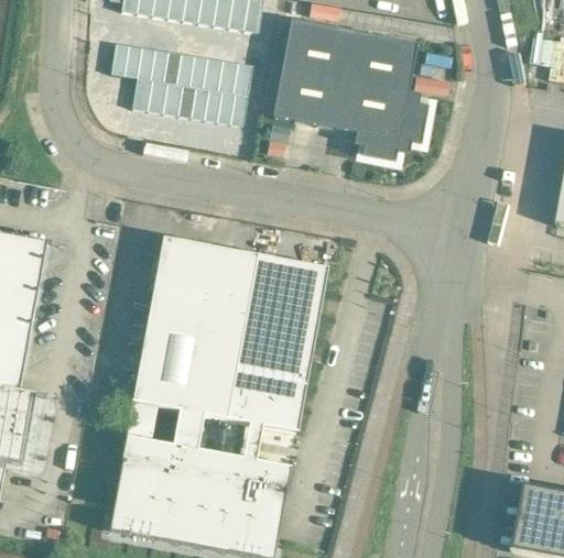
[(122,0),(122,1),(120,10),(136,12),(137,0),(122,0)]
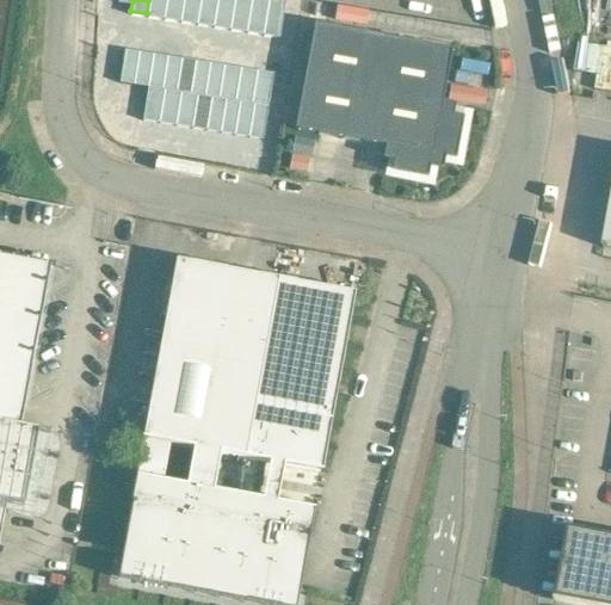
[(148,0),(147,13),(164,16),(165,0),(148,0)]
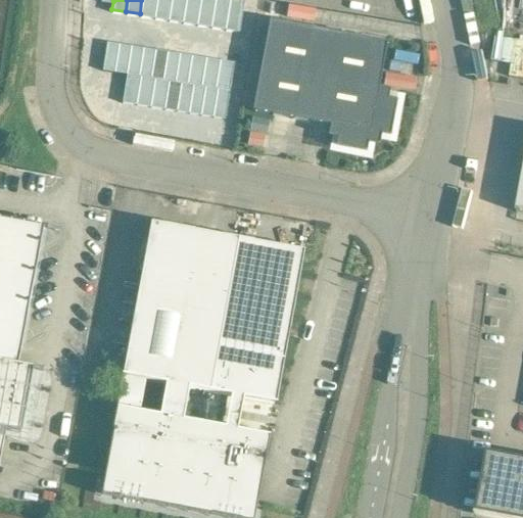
[(141,0),(140,13),(154,15),(156,0),(141,0)]
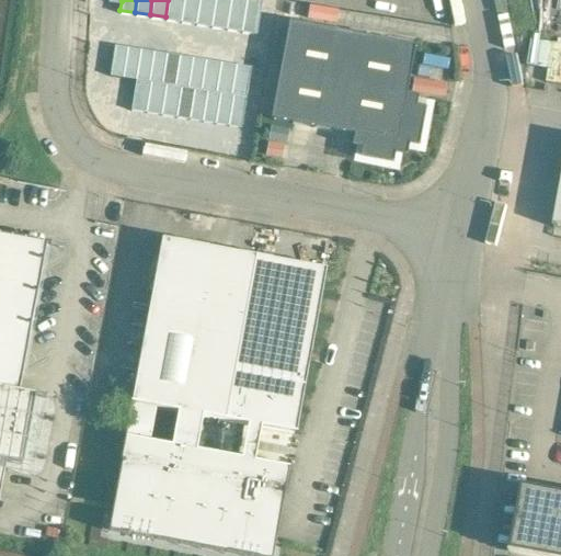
[(168,0),(165,16),(181,20),(183,0),(168,0)]
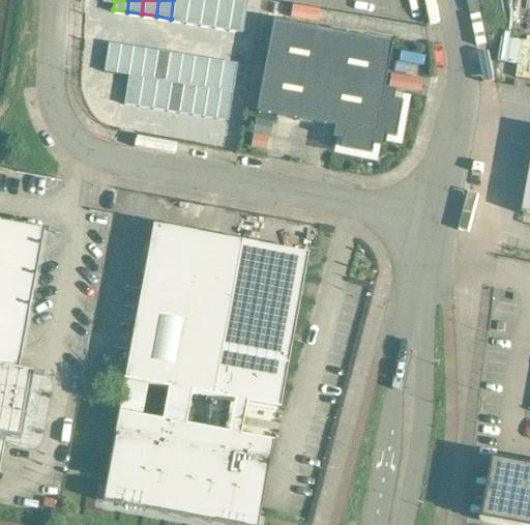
[(173,0),(171,19),(185,21),(187,0),(173,0)]
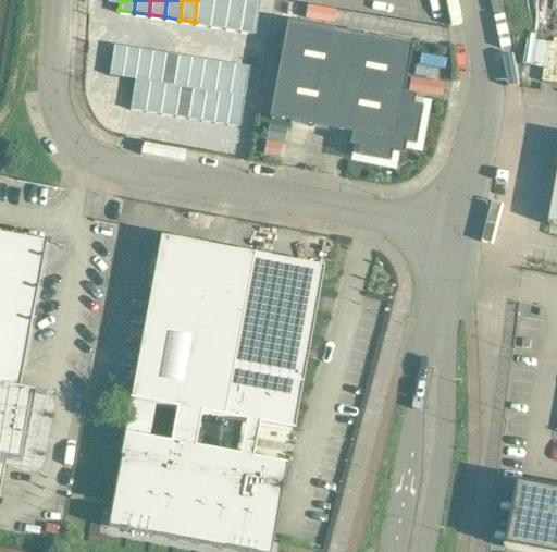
[(197,0),(195,22),(209,24),(212,0),(197,0)]
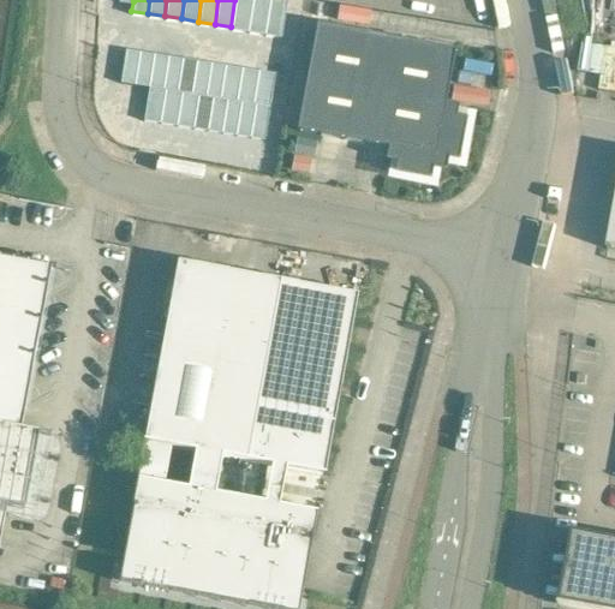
[(234,0),(231,27),(248,29),(251,0),(234,0)]
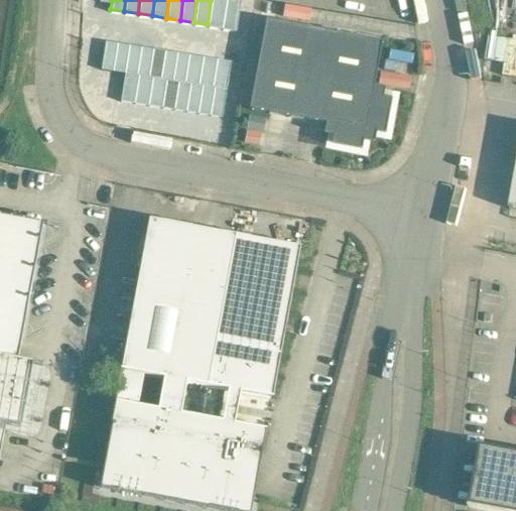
[(211,0),(208,24),(222,27),(226,0),(211,0)]
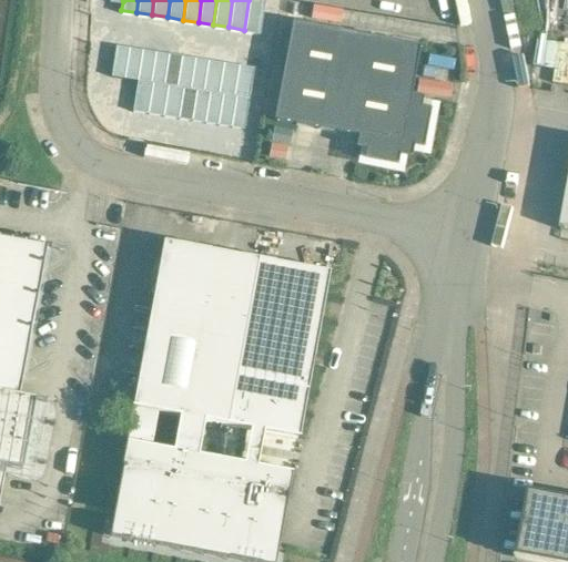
[(249,0),(244,30),(260,32),(265,0),(249,0)]
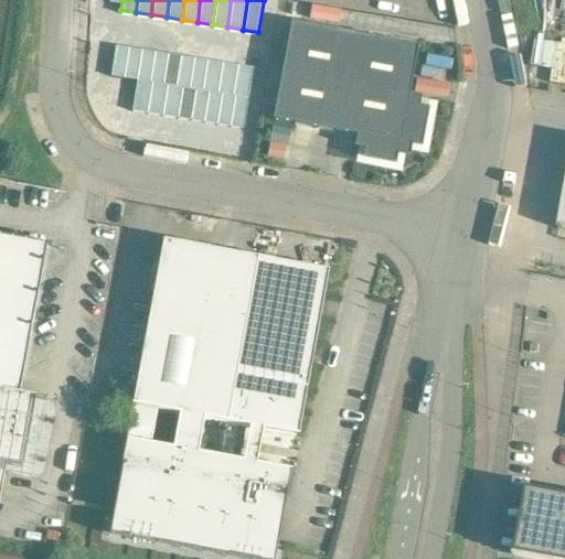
[(417,43),(290,19),(272,117),(355,132),(353,144),(364,146),(362,156),(395,162),(397,152),(409,154),(412,142),(420,144),(428,105),(418,104),(420,93),(408,90),(417,43)]
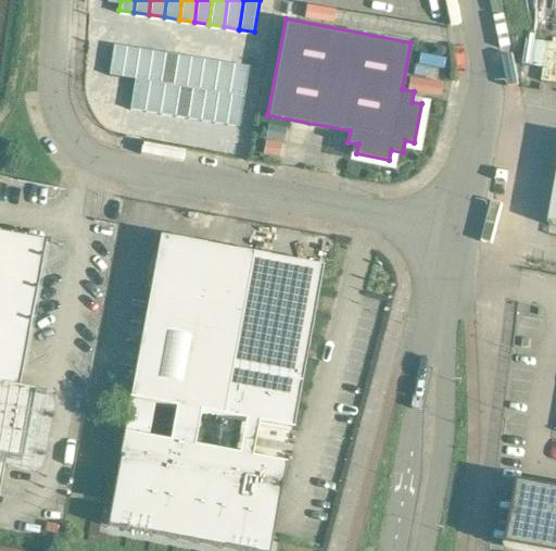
[(113,41),(109,72),(122,74),(126,44),(113,41)]
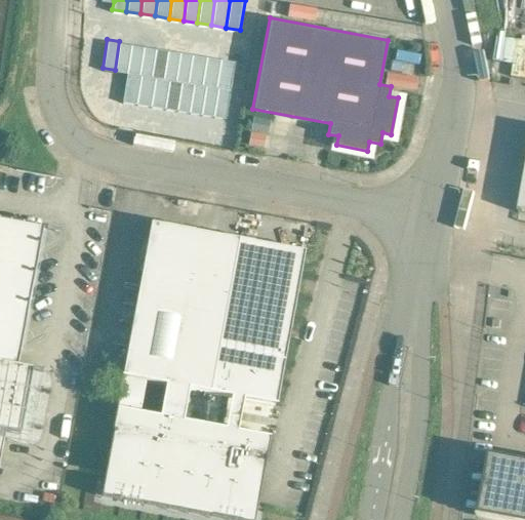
[(119,41),(115,70),(127,72),(131,43),(119,41)]
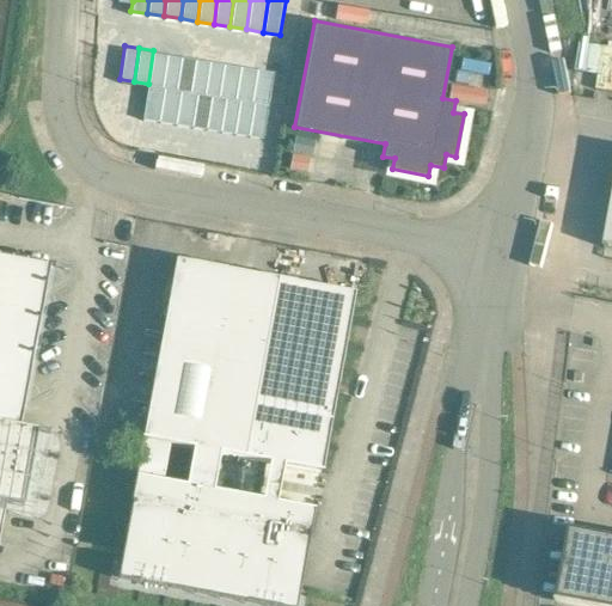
[(153,50),(148,84),(163,86),(167,53),(153,50)]
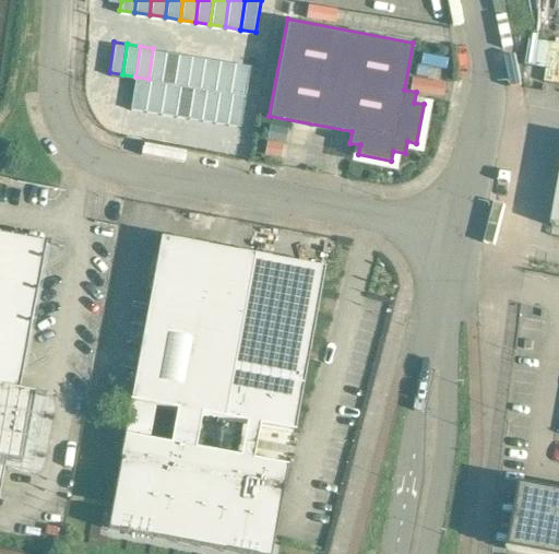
[(153,48),(149,79),(150,79),(161,81),(166,50),(153,48)]
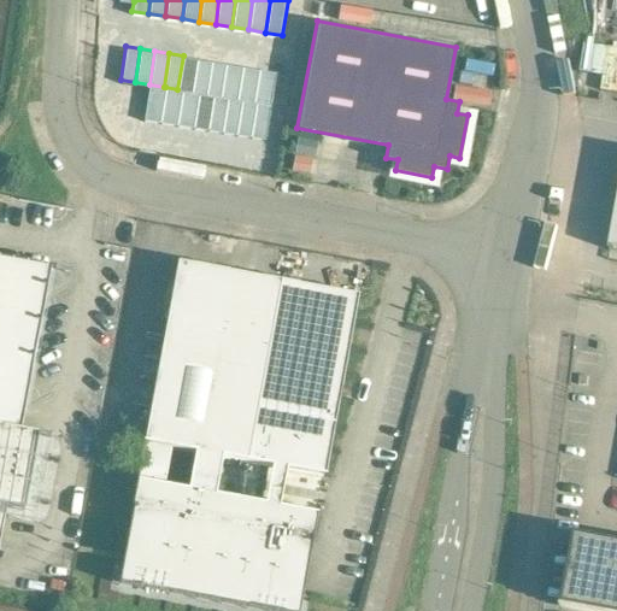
[(183,56),(177,89),(182,89),(192,92),(198,58),(183,56)]
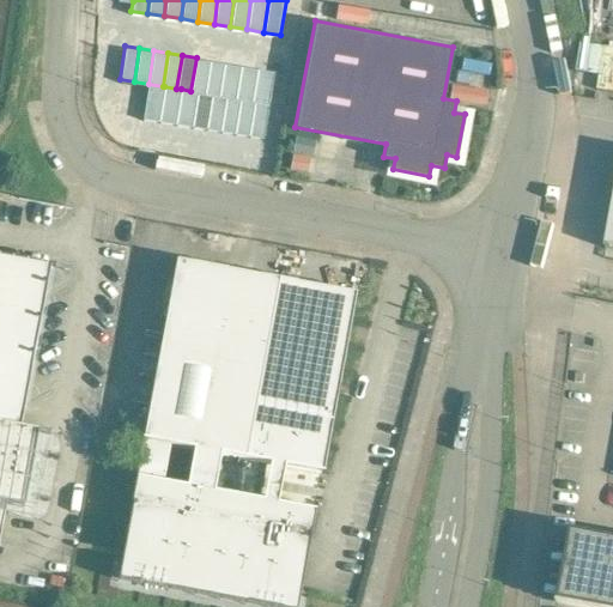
[(196,58),(190,91),(198,92),(205,92),(211,60),(196,58)]
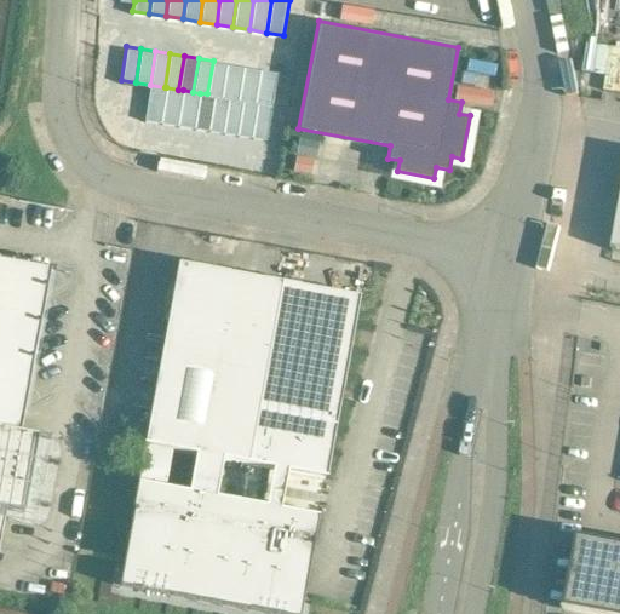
[(213,61),(207,93),(214,95),(222,97),(227,63),(213,61)]
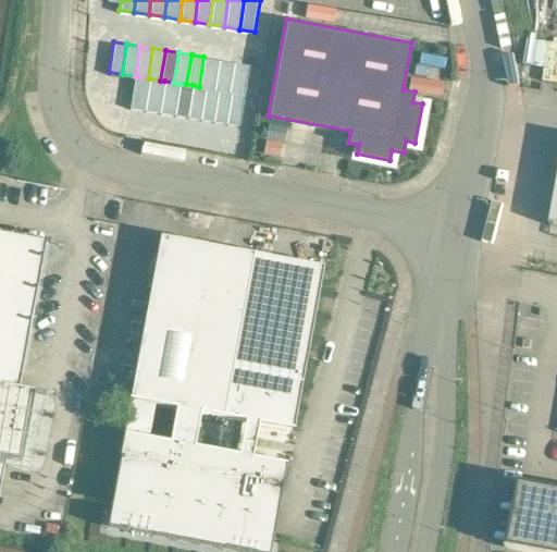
[(203,57),(199,87),(206,87),(214,89),(219,59),(203,57)]
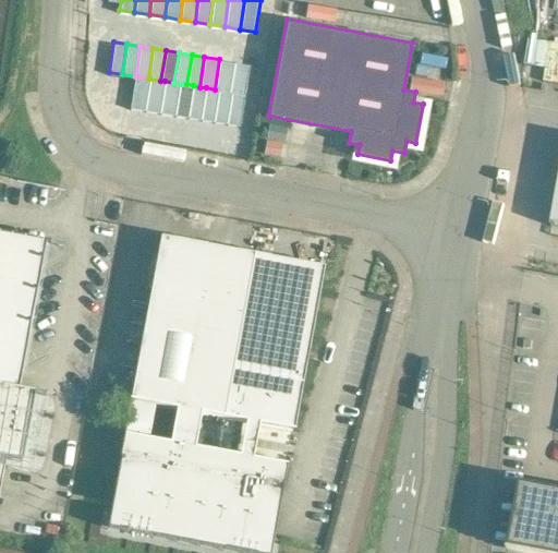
[(219,59),(215,89),(219,89),(230,92),(234,61),(219,59)]
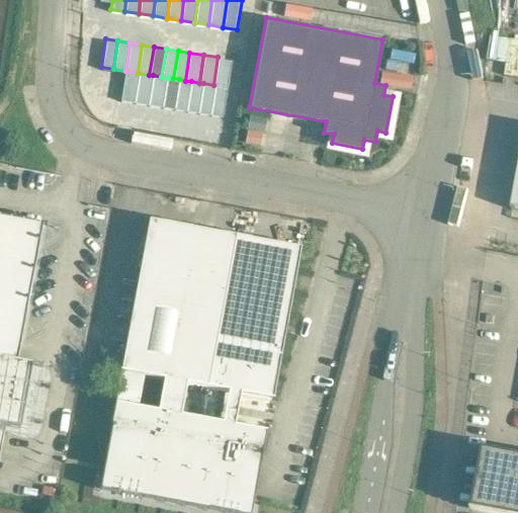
[(218,57),(213,85),(216,85),(227,87),(232,59),(218,57)]
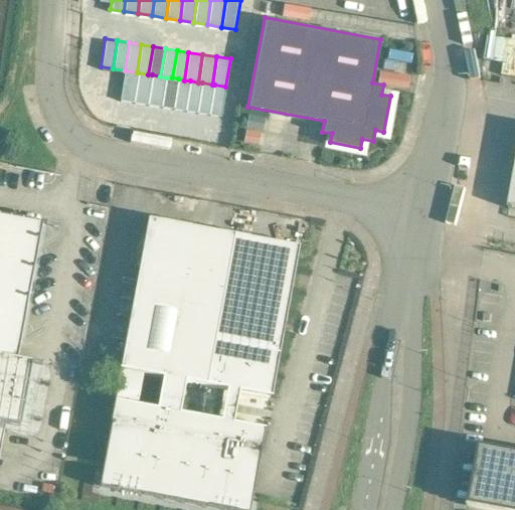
[(125,70),(120,99),(134,101),(138,72),(137,72),(125,70)]
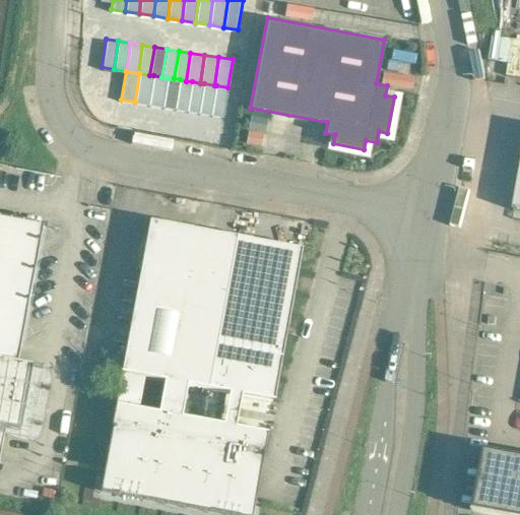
[(139,73),(135,102),(149,104),(153,75),(149,75),(139,73)]
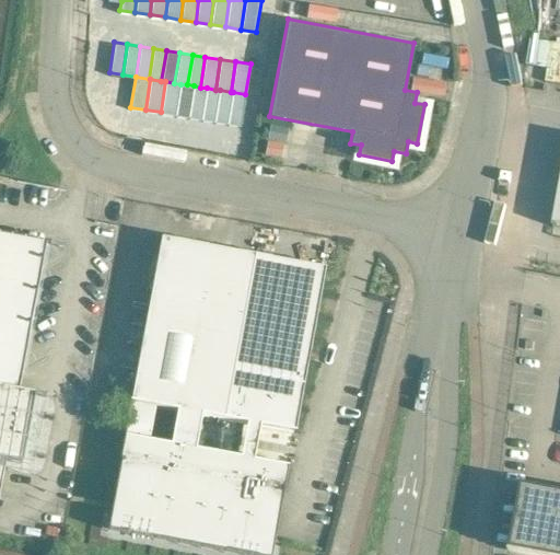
[(165,81),(161,112),(176,114),(181,84),(174,83),(165,81)]
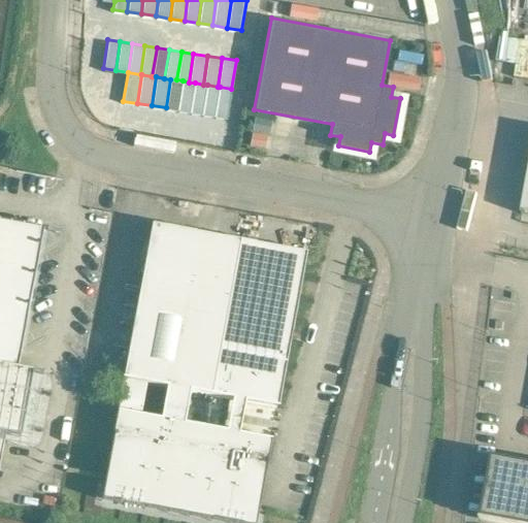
[(170,79),(166,107),(178,109),(183,80),(176,79),(170,79)]
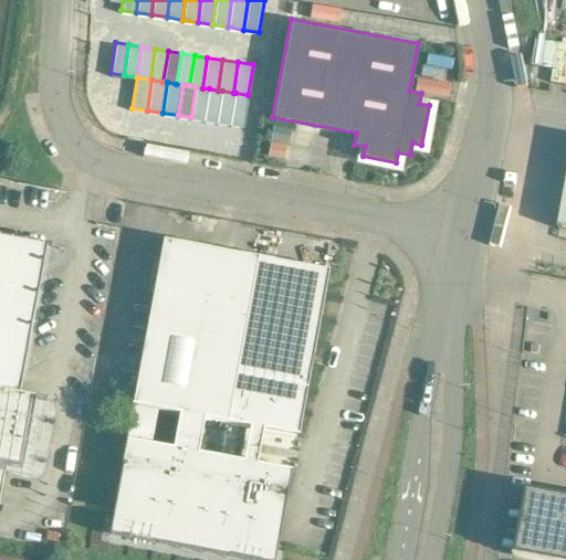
[(196,86),(191,117),(203,119),(209,88),(202,88),(196,86)]
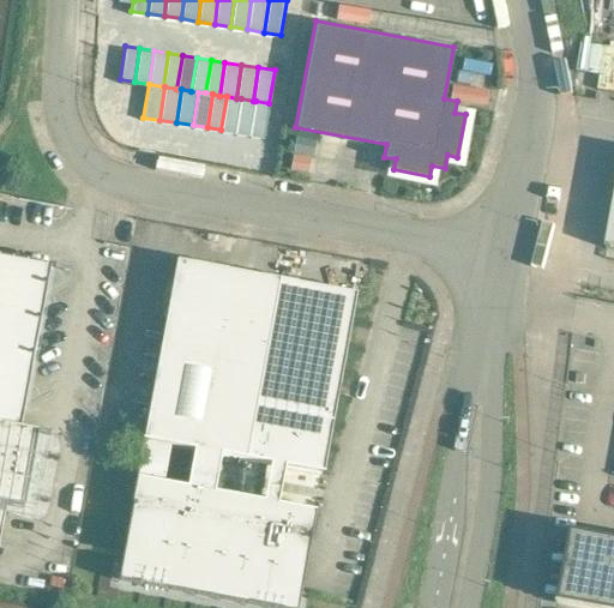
[(227,96),(221,130),(235,132),(241,98),(236,98),(227,96)]
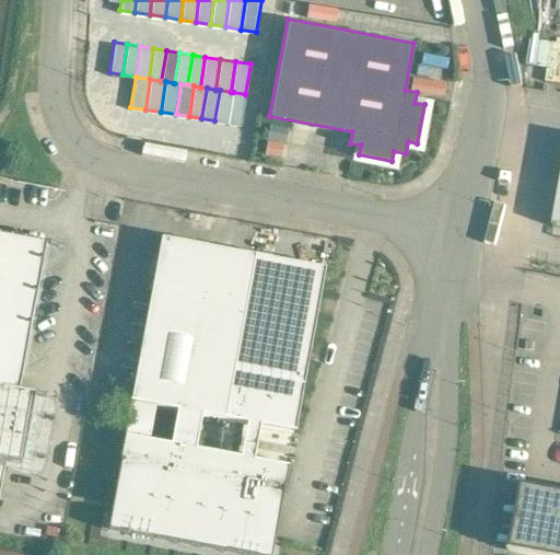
[(220,90),(214,120),(228,123),(233,92),(231,92),(220,90)]
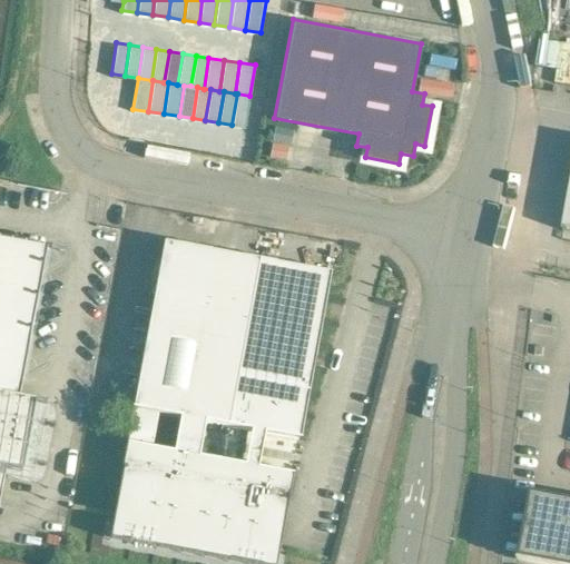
[(237,94),(232,125),(245,127),(249,96),(237,94)]
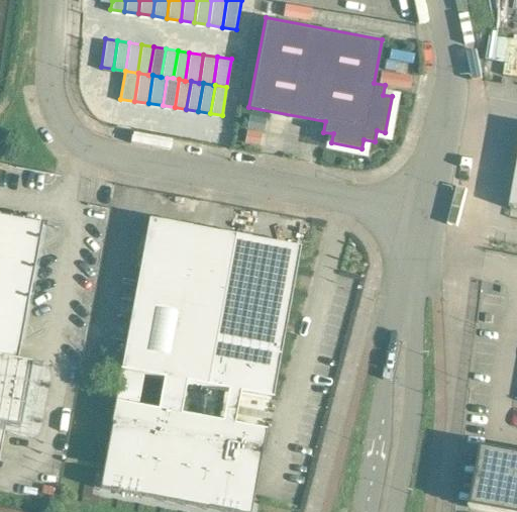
[(46,223),(46,221),(0,212),(0,463),(2,464),(2,462),(0,462),(0,448),(5,422),(20,424),(32,360),(18,356),(42,222),(46,223)]
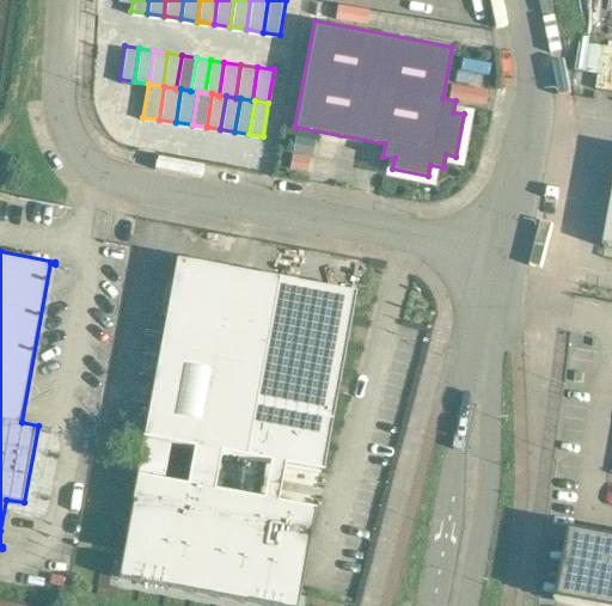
[(291,600),(304,532),(311,532),(316,506),(277,499),(285,461),(323,469),(356,291),(177,256),(132,499),(138,501),(126,570),(291,600)]
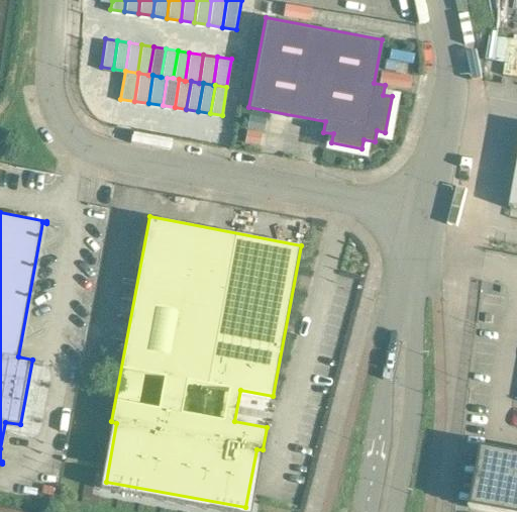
[(516,511),(516,450),(483,445),(472,504),(516,511)]
